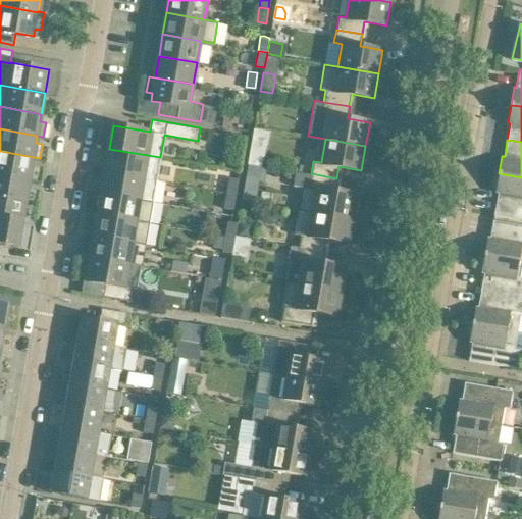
[(157,179),(160,157),(109,149),(106,170),(157,179)]
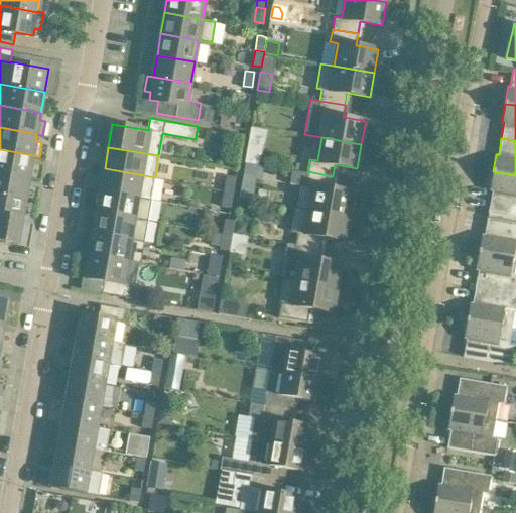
[(0,171),(29,176),(33,155),(0,149),(0,171)]
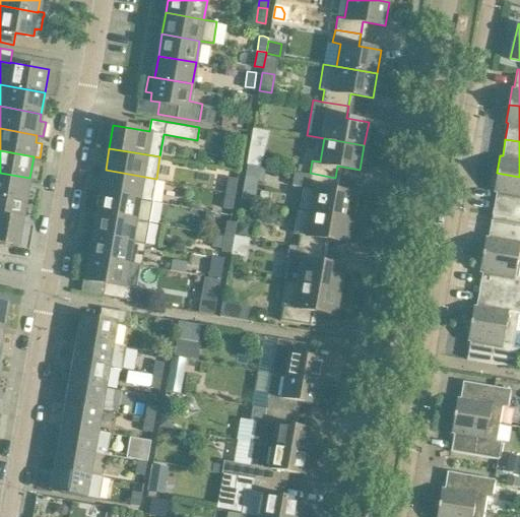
[(152,200),(156,179),(106,170),(102,191),(152,200)]
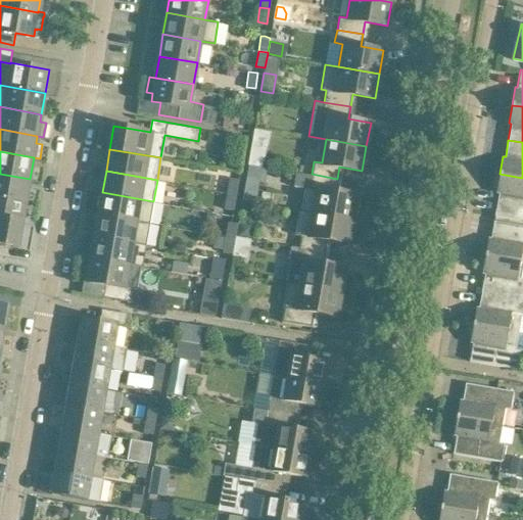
[(296,172),(293,185),(305,187),(301,209),(353,219),(358,195),(340,192),(335,191),(337,179),(312,174),(296,172)]
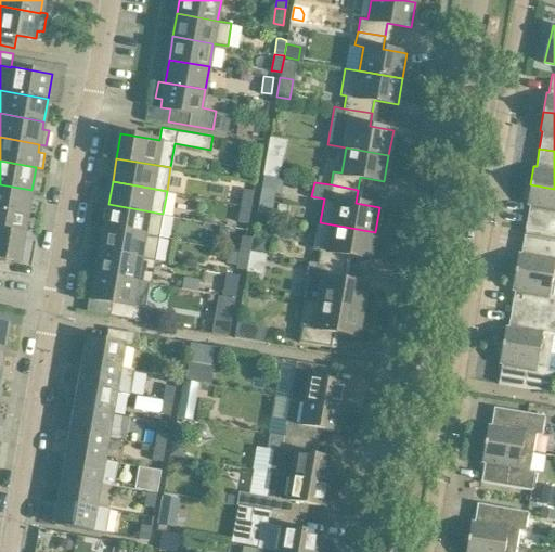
[(0,208),(27,214),(31,190),(0,184),(0,208)]
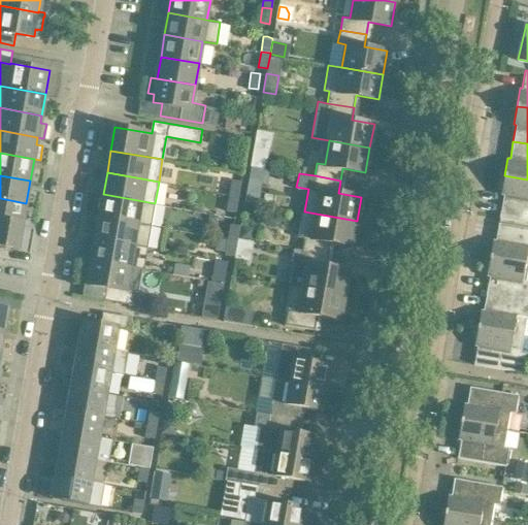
[(527,216),(527,179),(504,175),(501,194),(503,195),(499,217),(527,222),(527,217),(527,216)]
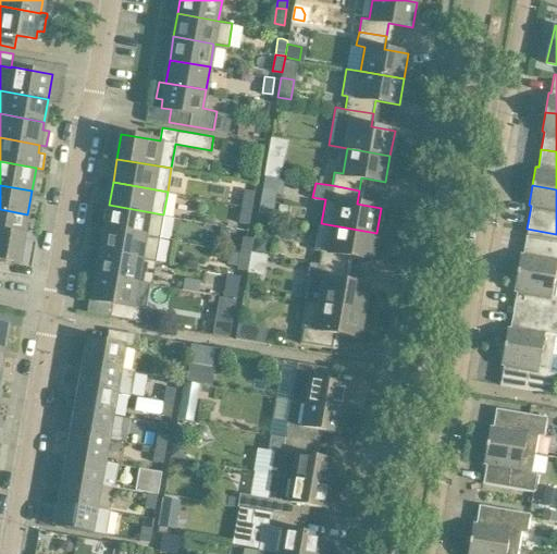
[(245,188),(242,205),(251,207),(255,191),(245,188)]
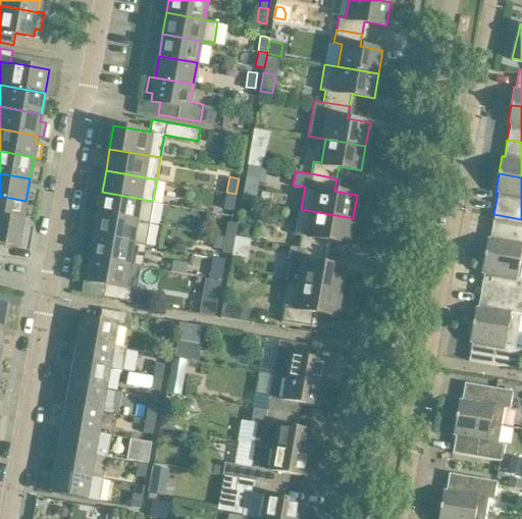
[(243,190),(242,199),(253,201),(255,192),(243,190)]
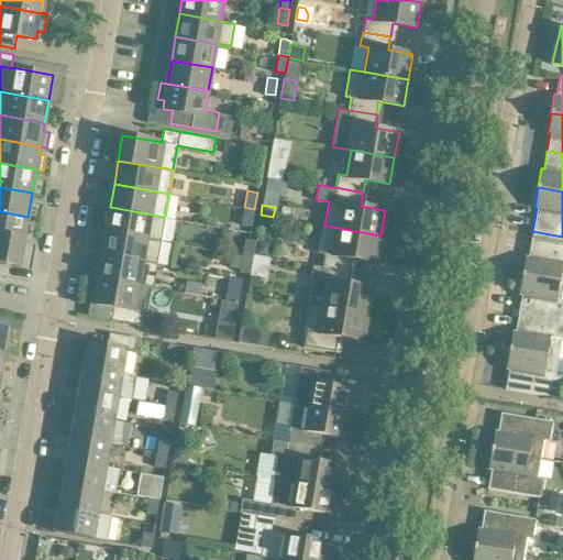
[(161,240),(165,217),(110,207),(106,230),(161,240)]
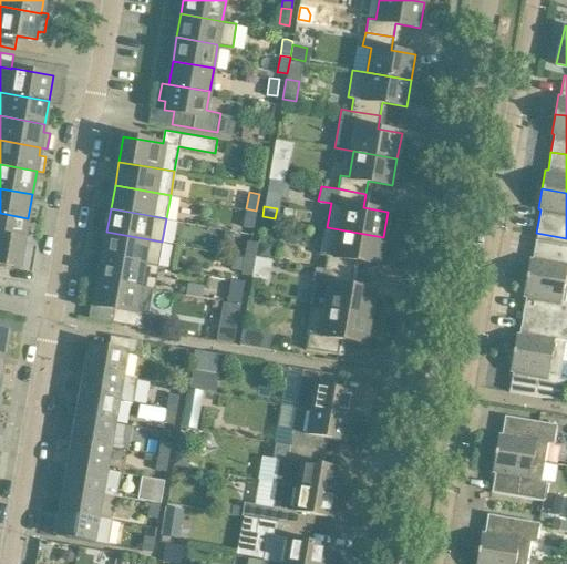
[(256,211),(246,208),(244,225),(254,226),(256,211)]
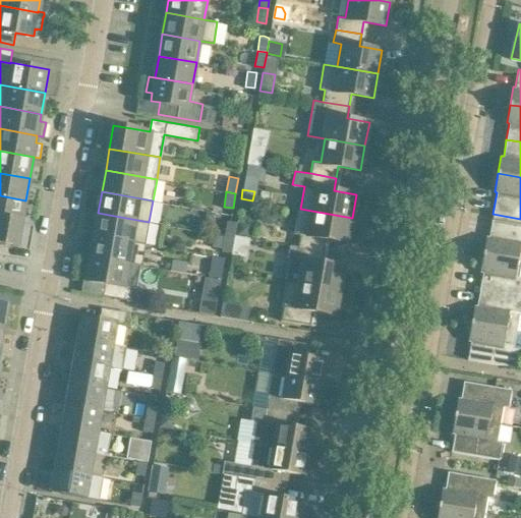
[(0,217),(21,222),(25,200),(0,195),(0,217)]
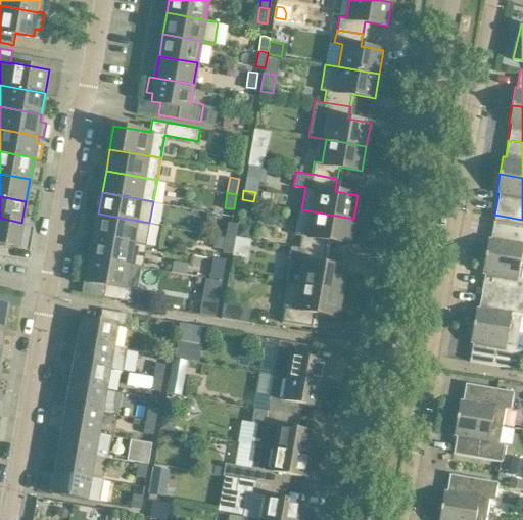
[(295,232),(295,234),(297,234),(300,235),(298,246),(325,251),(327,239),(332,240),(349,243),(353,219),(301,209),(297,232),(295,232)]
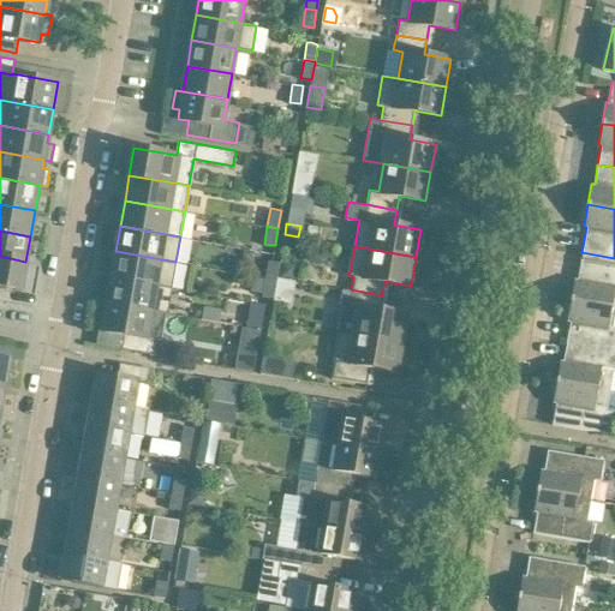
[(172,287),(175,262),(115,251),(111,276),(172,287)]
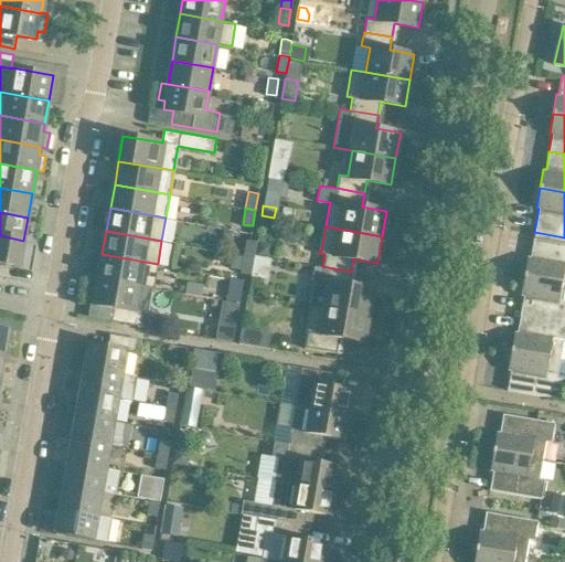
[(0,262),(19,266),(23,241),(0,235),(0,262)]
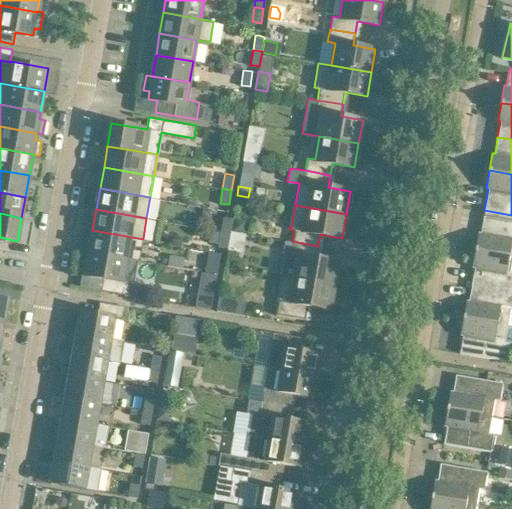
[(511,255),(511,219),(483,215),(481,232),(478,231),(475,249),(511,255)]
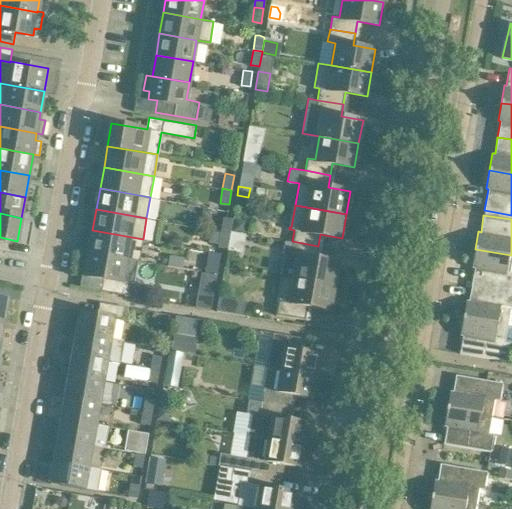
[(224,216),(221,231),(230,233),(233,218),(227,217),(224,216)]
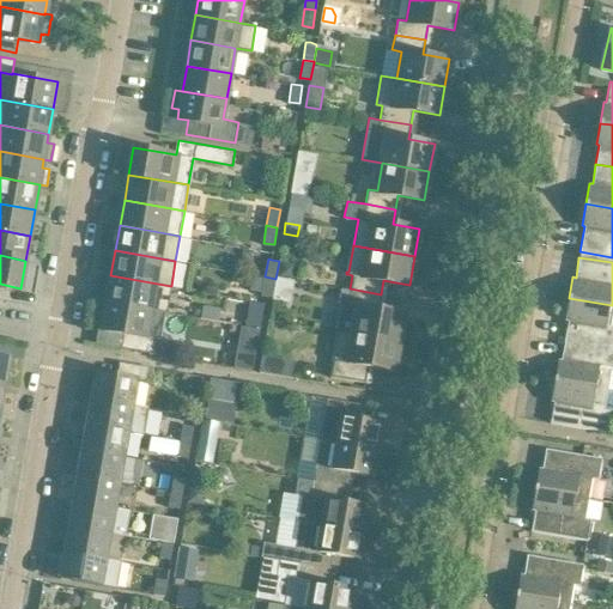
[(279,261),(277,275),(292,278),(293,270),(287,262),(279,261)]
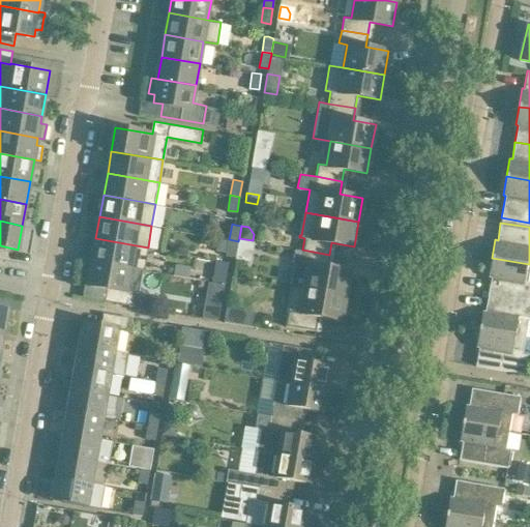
[(145,263),(148,247),(95,238),(92,261),(142,269),(144,269),(145,263)]
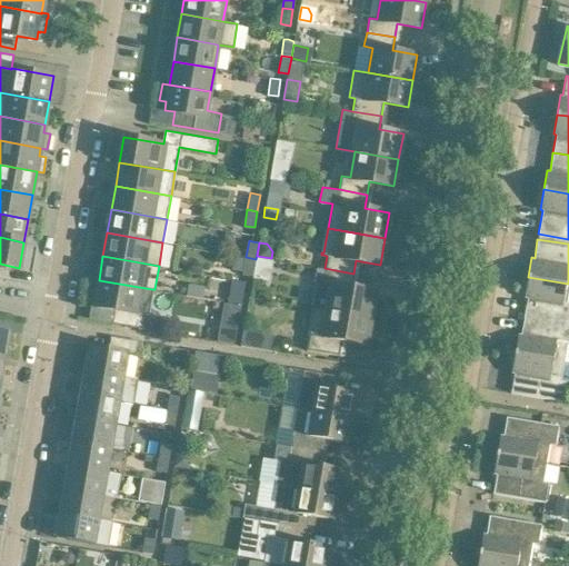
[(256,259),(246,257),(242,274),(252,275),(256,259)]
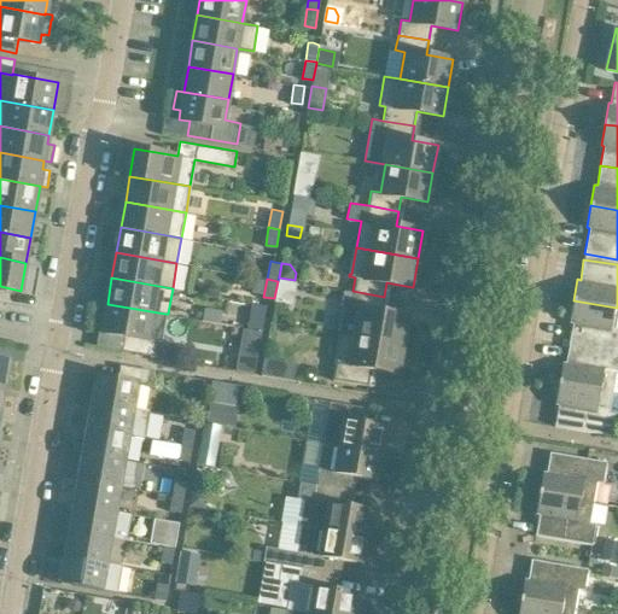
[(382,311),(384,297),(353,291),(342,290),(339,305),(343,305),(339,333),(403,344),(408,316),(382,311)]
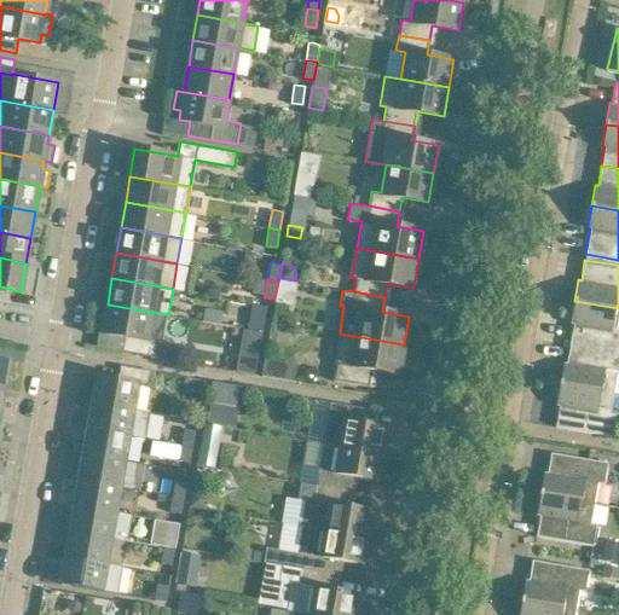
[(573,323),(571,342),(618,350),(618,308),(574,301),(571,323),(573,323)]
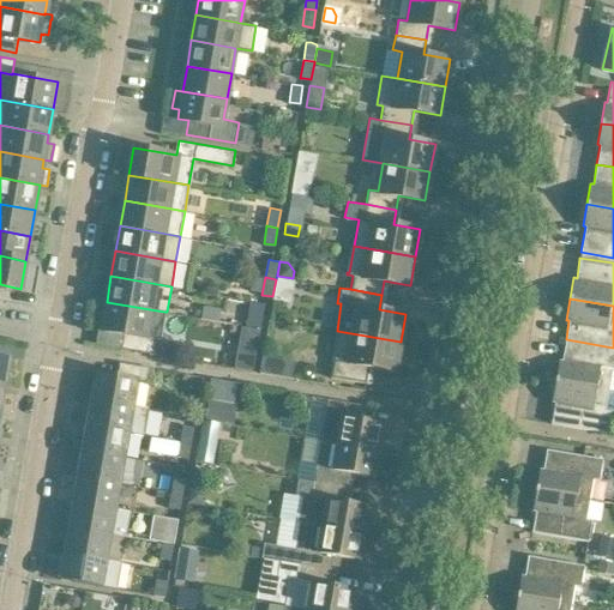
[(251,319),(262,321),(264,303),(253,301),(251,319)]
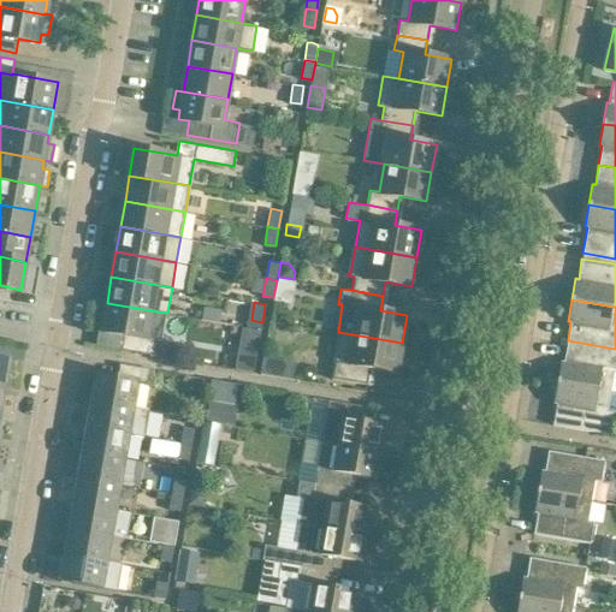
[(124,334),(122,349),(158,355),(165,313),(107,303),(102,331),(124,334)]
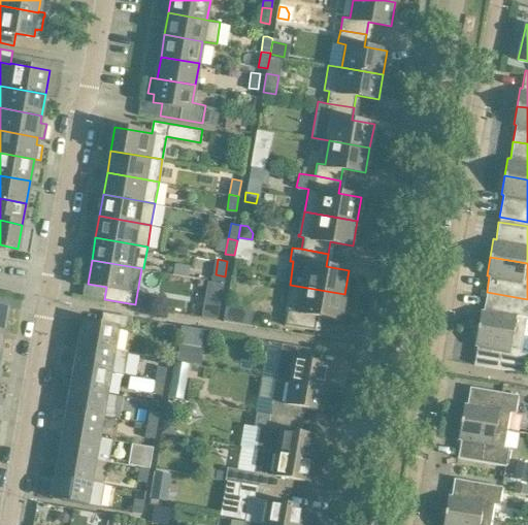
[(209,281),(202,316),(218,319),(224,283),(209,281)]
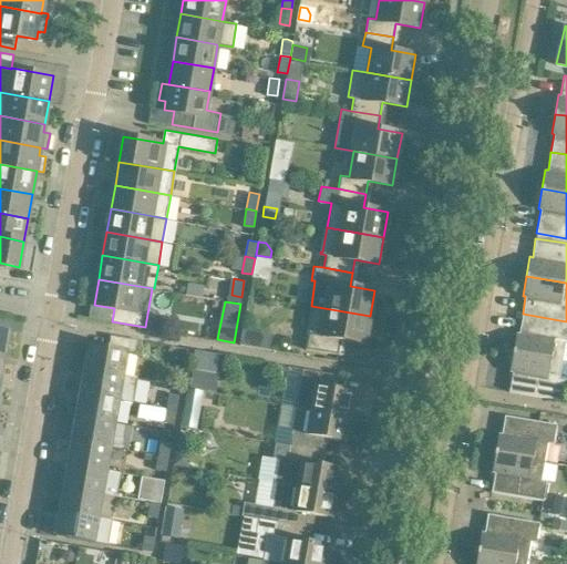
[(364,342),(370,316),(311,306),(306,331),(308,332),(306,347),(338,354),(341,338),(364,342)]
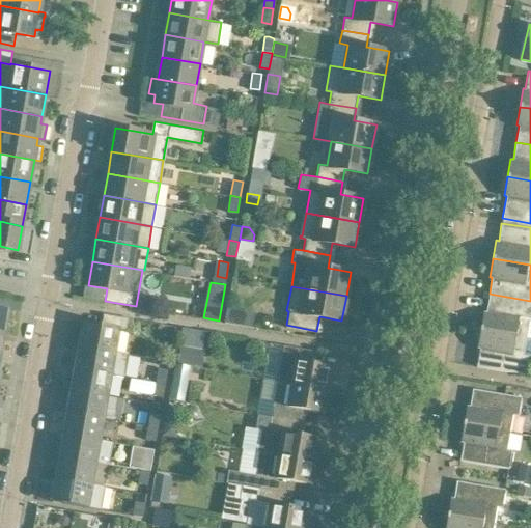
[(530,320),(530,301),(490,294),(486,311),(483,310),(480,329),(527,337),(529,320),(530,320)]
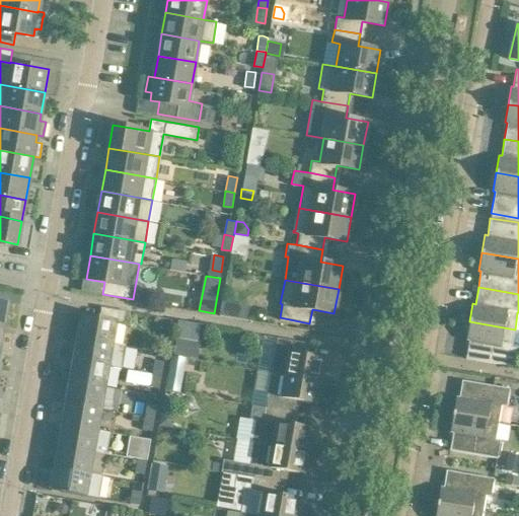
[(248,316),(250,305),(225,299),(222,310),(248,316)]
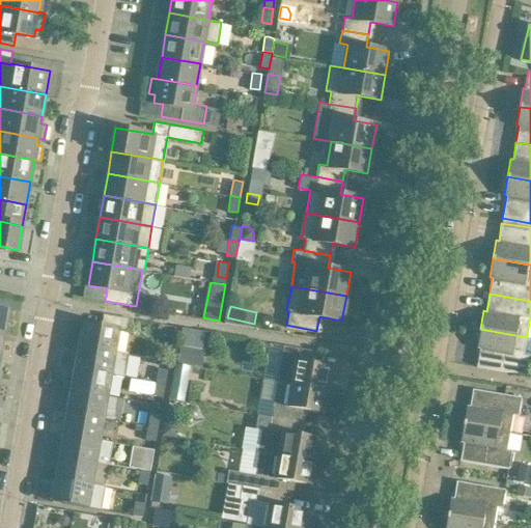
[(130,331),(132,317),(103,312),(103,313),(101,325),(84,322),(83,321),(79,344),(114,351),(118,329),(130,331)]
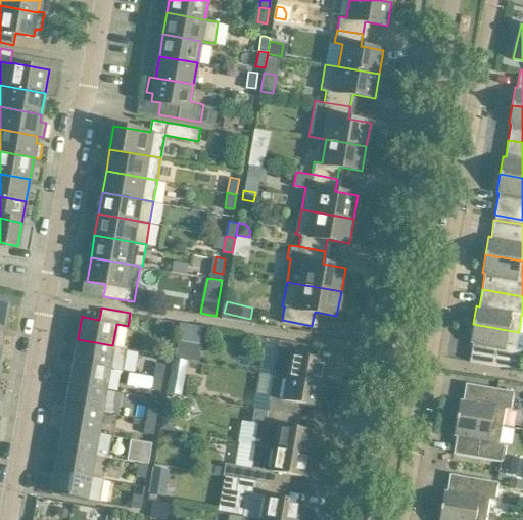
[(473,342),(469,360),(518,368),(521,349),(522,349),(522,333),(518,333),(519,332),(473,324),(470,342),(473,342)]
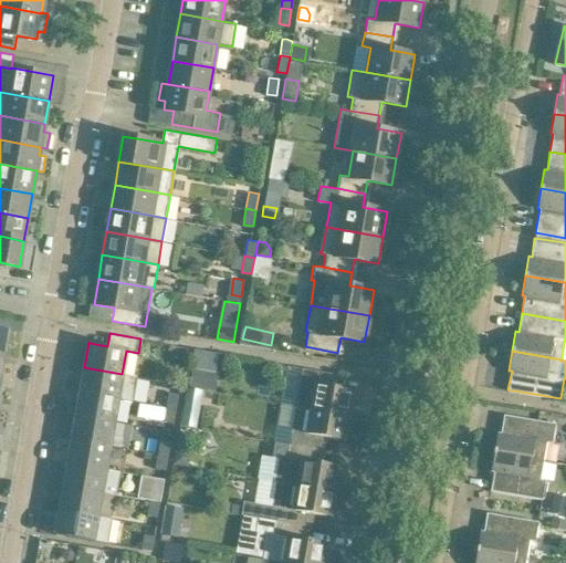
[(136,376),(122,374),(84,367),(80,391),(118,397),(132,399),(136,376)]
